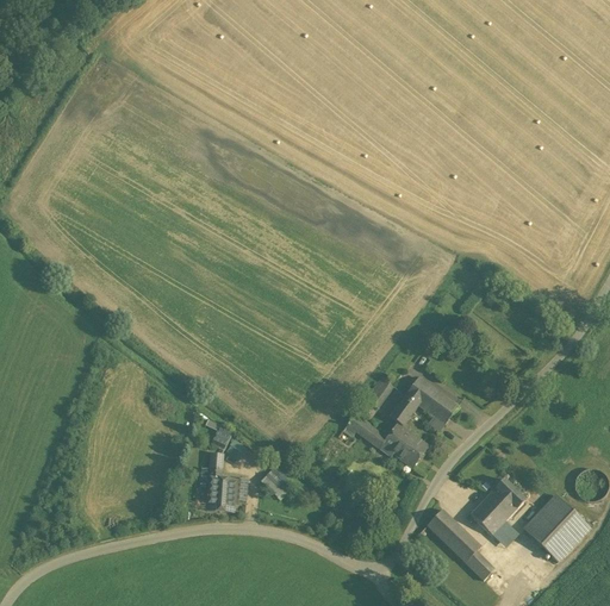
[(365,400),(377,407),(394,383),(383,375),(365,400)]
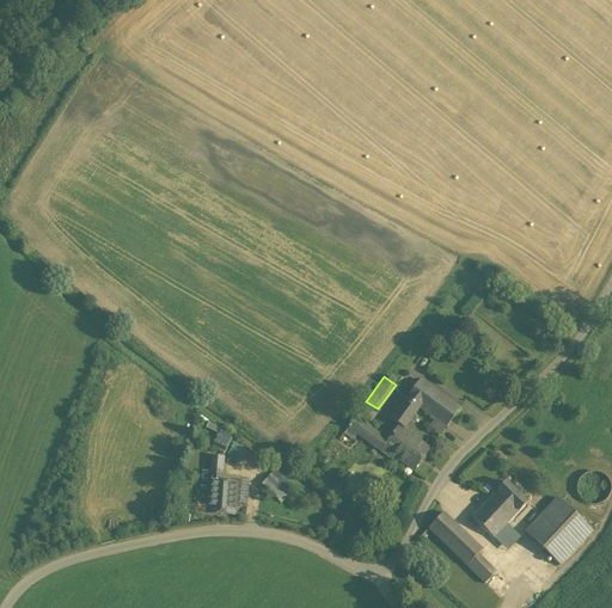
[(407,397),(420,405),(435,417),(430,424),(441,431),(460,406),(421,378),(407,397)]
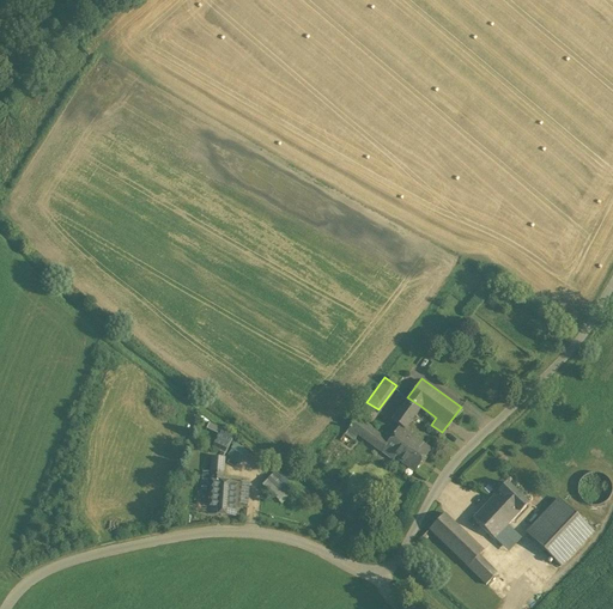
[(392,418),(400,424),(406,427),(420,406),(407,397),(392,418)]
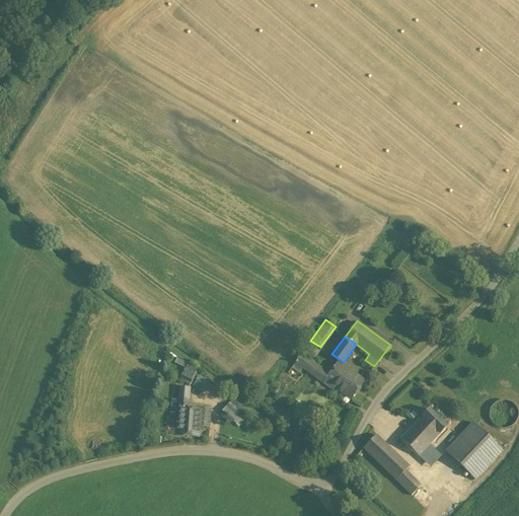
[(302,352),(312,359),(320,347),(310,341),(302,352)]
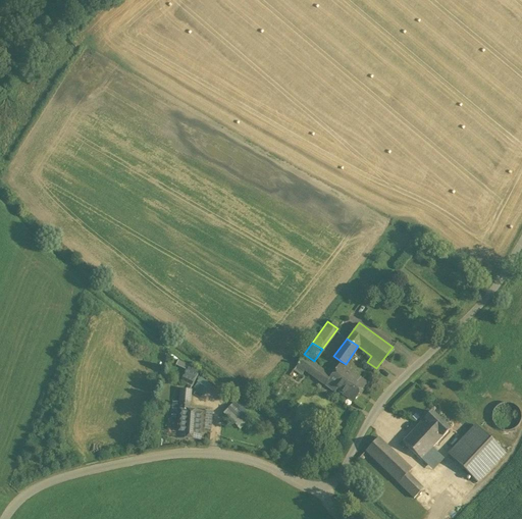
[(304,368),(324,383),(331,374),(314,361),(304,354),(297,363),(304,368)]
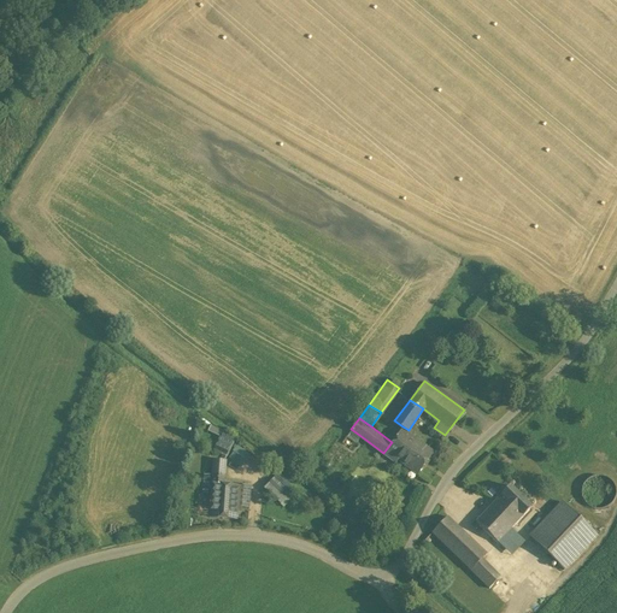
[(409,430),(403,426),(392,442),(383,453),(395,461),(398,458),(418,472),(435,449),(409,430)]
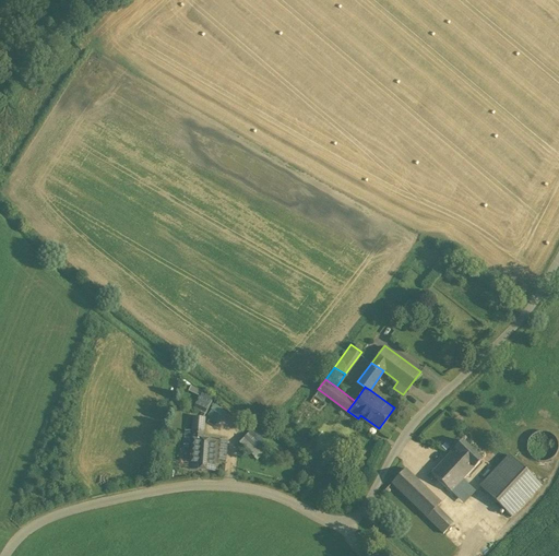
[(212,397),(203,389),(198,400),(209,404),(212,397)]
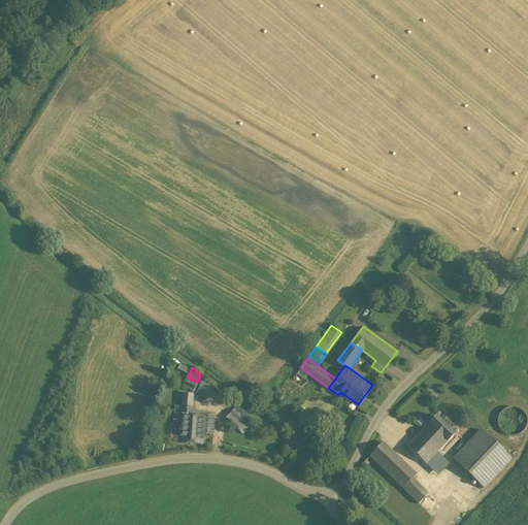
[(307,372),(300,367),(293,376),(300,382),(307,372)]
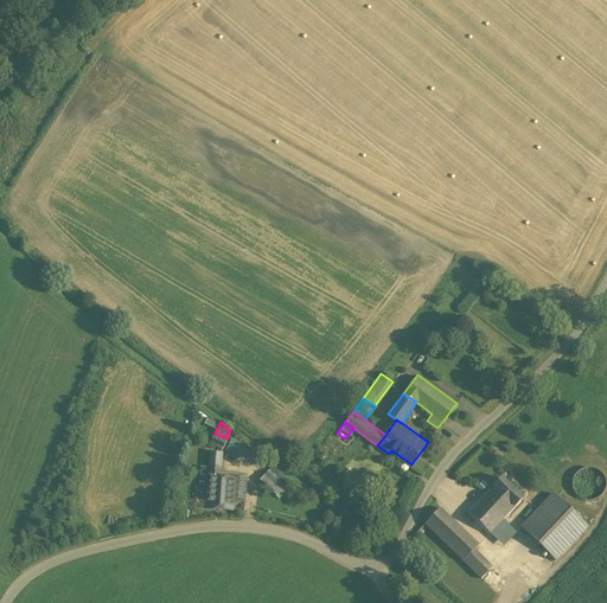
[(227,438),(215,434),(211,441),(223,447),(227,438)]
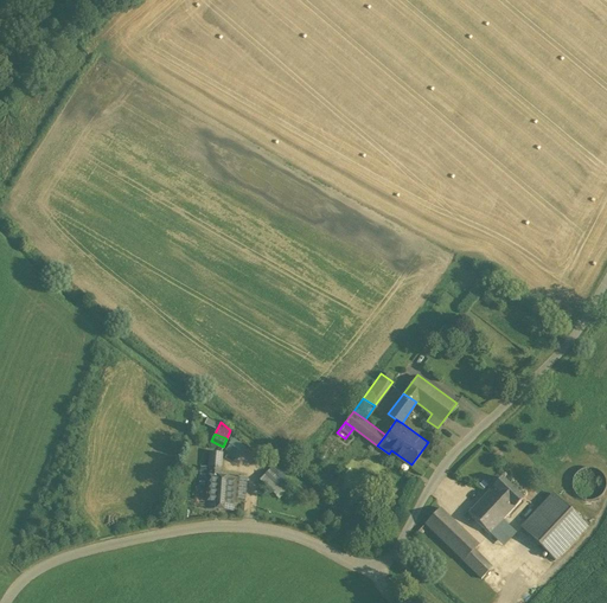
[(234,434),(230,440),(243,449),(248,443),(234,434)]
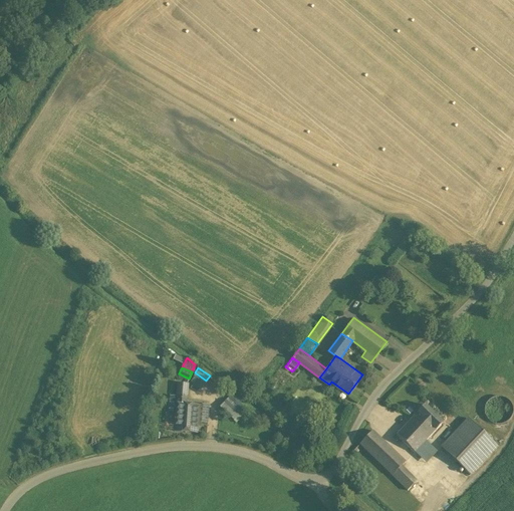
[(177,401),(186,402),(187,397),(188,381),(179,380),(178,395),(177,401)]
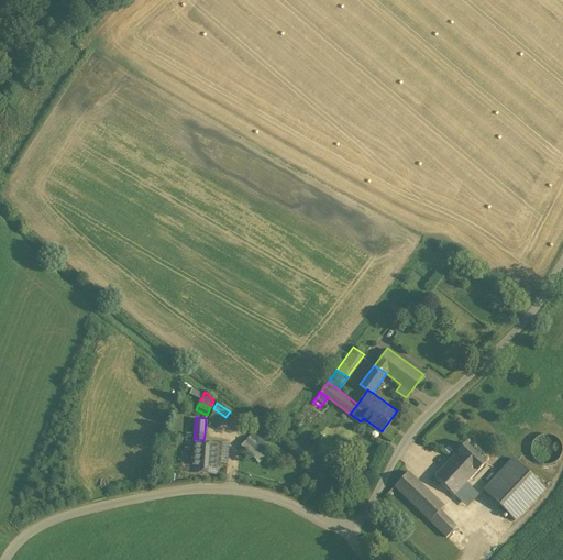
[(192,450),(194,439),(195,432),(186,431),(185,449),(192,450)]
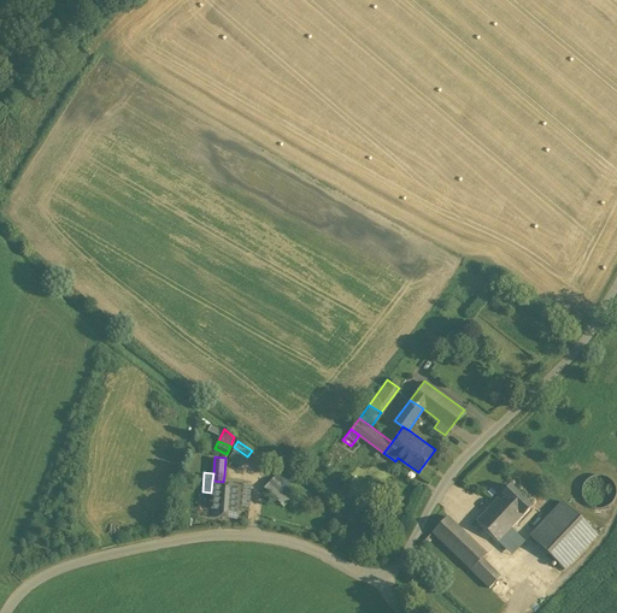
[(276,473),(263,489),(281,502),(293,487),(276,473)]
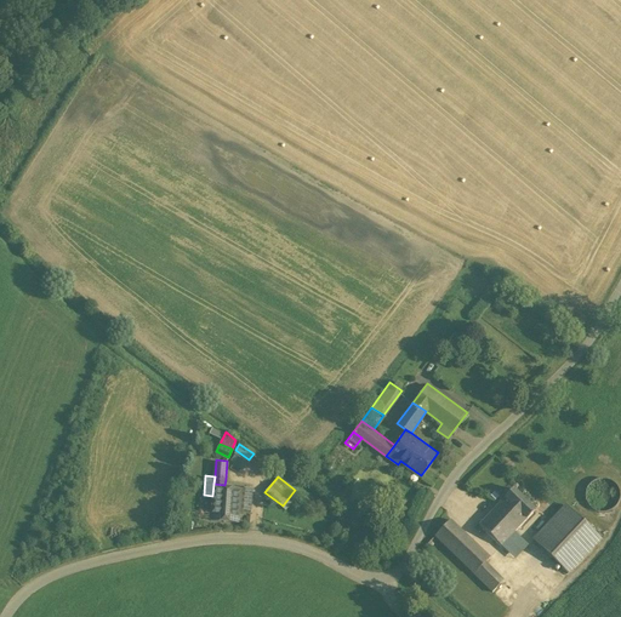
[(587,489),(586,496),(590,503),(594,508),(602,510),(609,509),(616,504),(620,498),(620,490),(617,484),(611,478),(604,476),(597,478),(591,481),(587,489)]
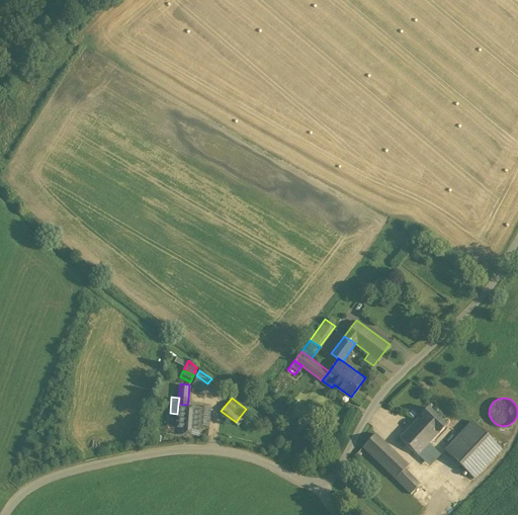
[(187,405),(178,404),(177,414),(176,432),(199,434),(200,423),(201,415),(201,406),(187,405)]
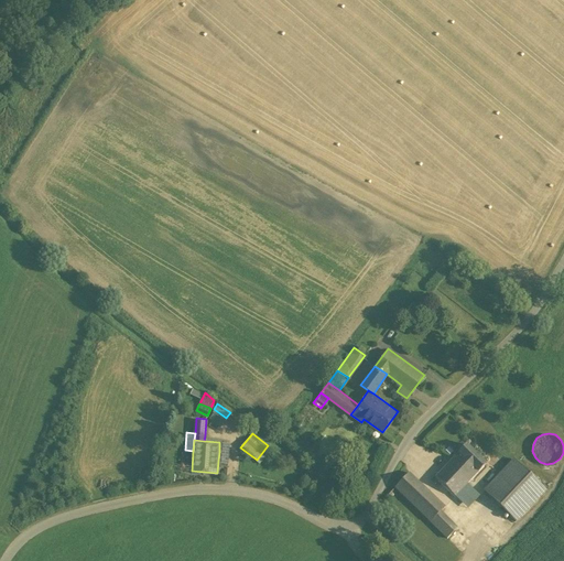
[(229,443),(219,442),(219,452),(228,453),(229,443)]
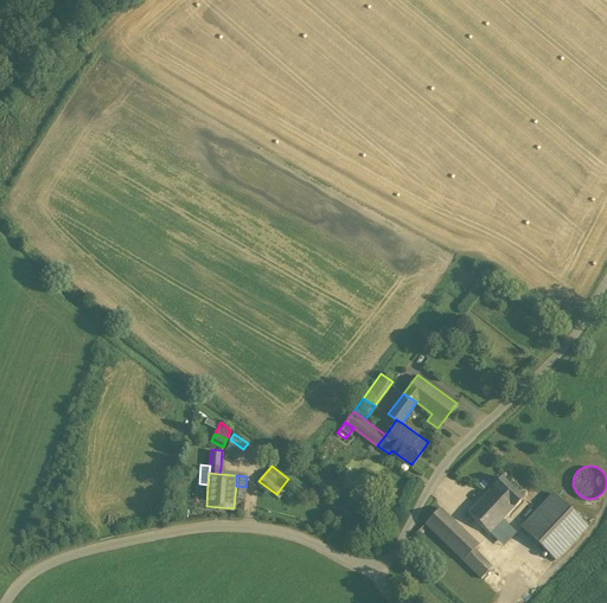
[(502,475),(493,486),(515,505),(523,495),(502,475)]
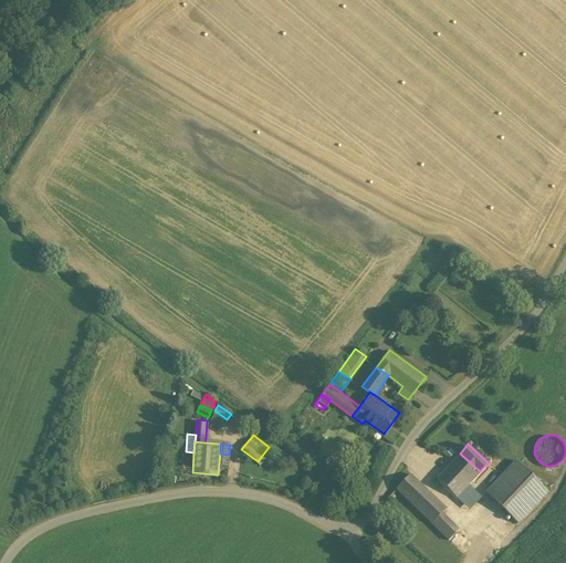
[(229,455),(220,454),(219,462),(228,464),(229,455)]
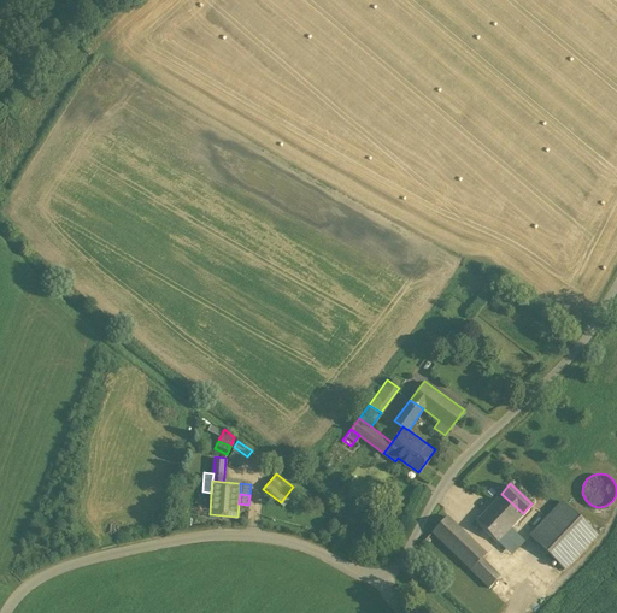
[(523,513),(501,494),(492,504),(513,524),(523,513)]
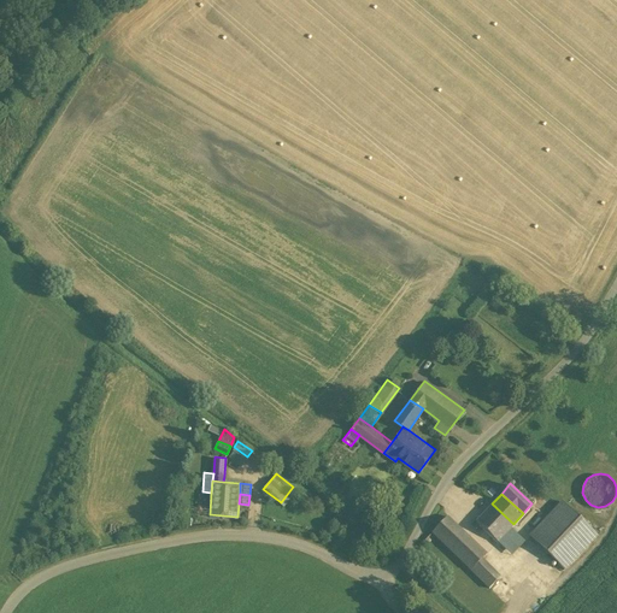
[(564,500),(530,535),(565,567),(598,532),(564,500)]
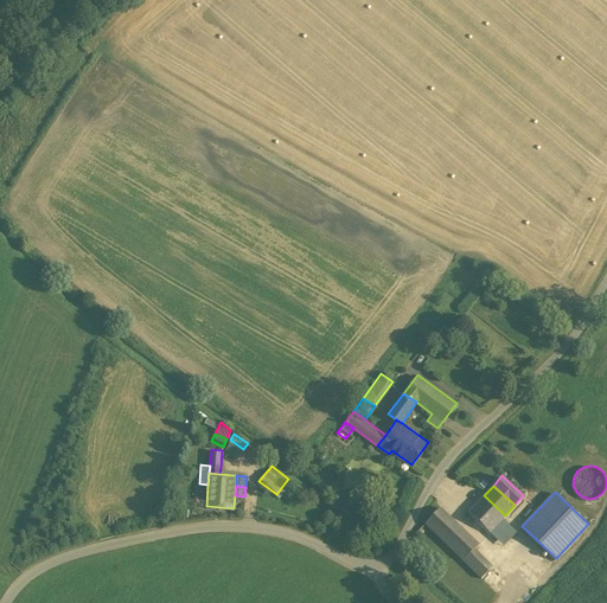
[(499,521),(505,515),(484,495),(468,511),(490,531),(499,521)]
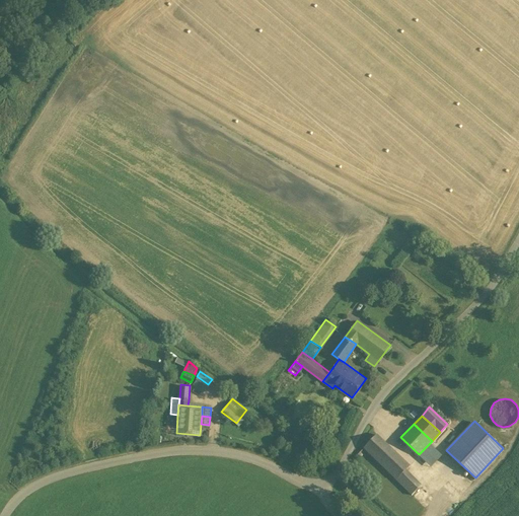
[(377,433),(363,446),(396,477),(404,469),(410,463),(377,433)]
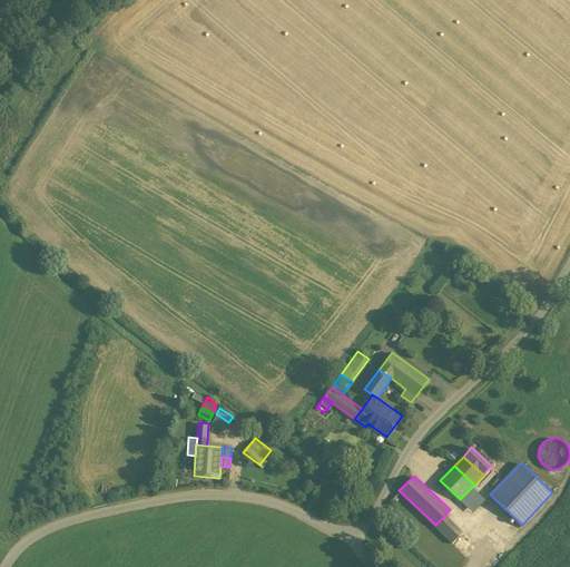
[(482,502),(469,490),(460,499),(473,511),(478,507),(482,502)]
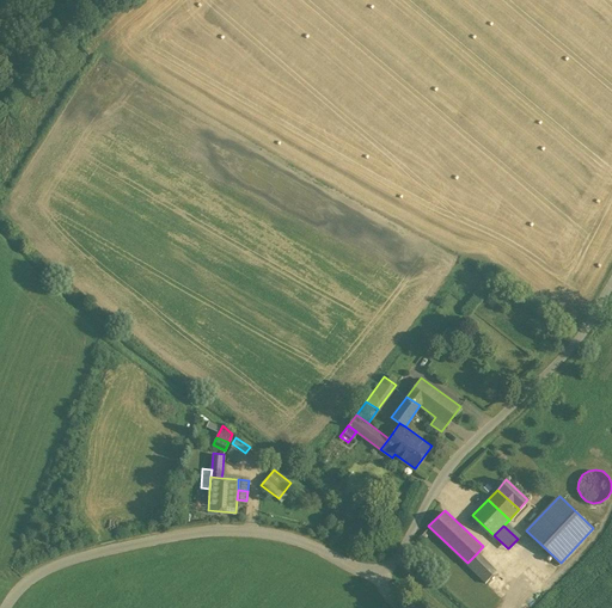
[(513,544),(508,548),(512,553),(518,547),(513,544)]
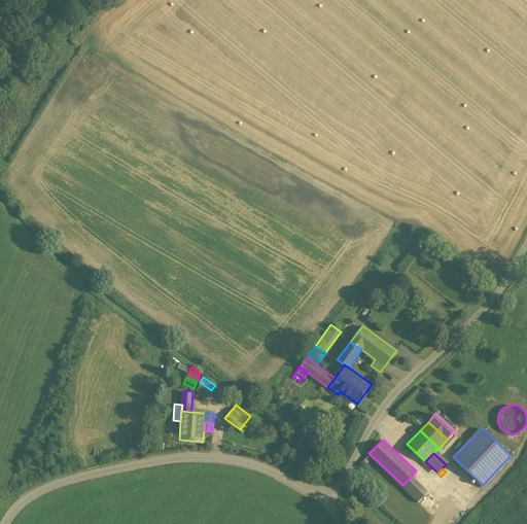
[(411,477),(402,485),(413,495),(421,487),(411,477)]
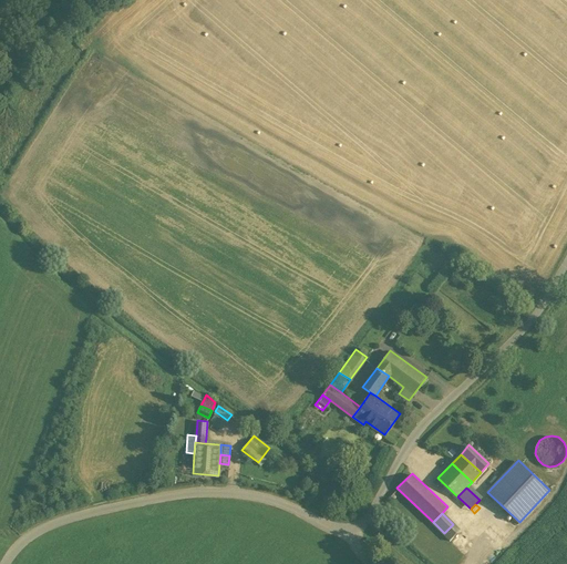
[(459,530),(453,524),(444,533),(450,539),(459,530)]
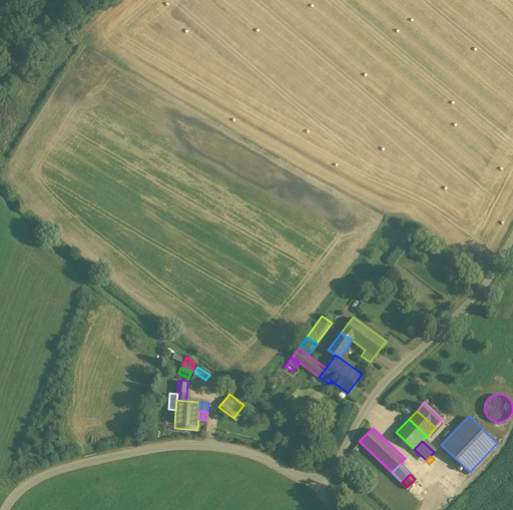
All buildings are outlined.
